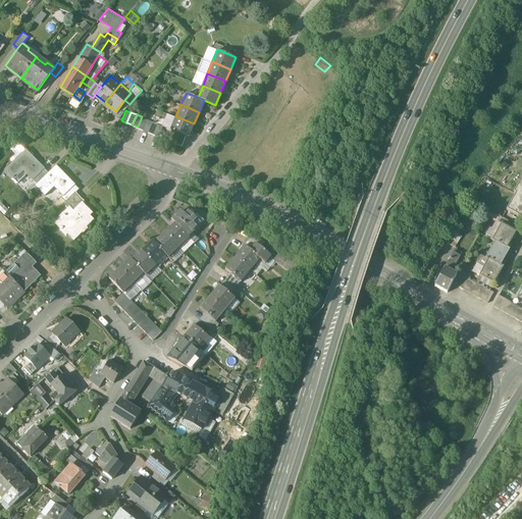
[(147,118),(142,116),(138,126),(143,128),(147,118)]
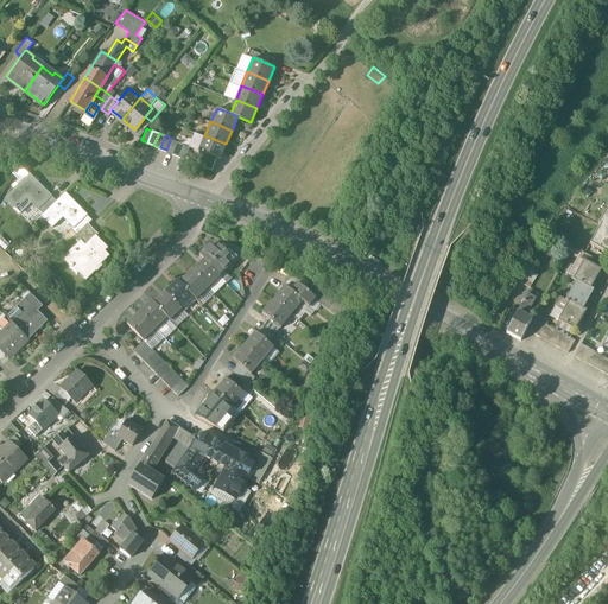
[(226,144),(204,135),(198,150),(204,152),(216,157),(220,158),(226,144)]
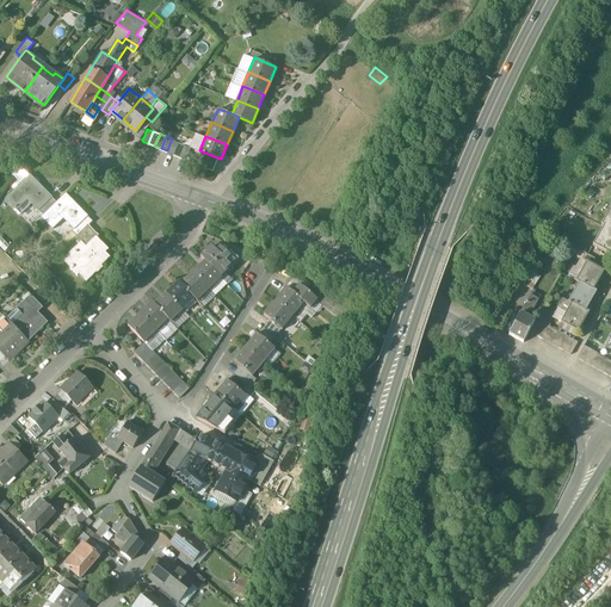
[(178,142),(172,138),(167,150),(173,154),(178,142)]
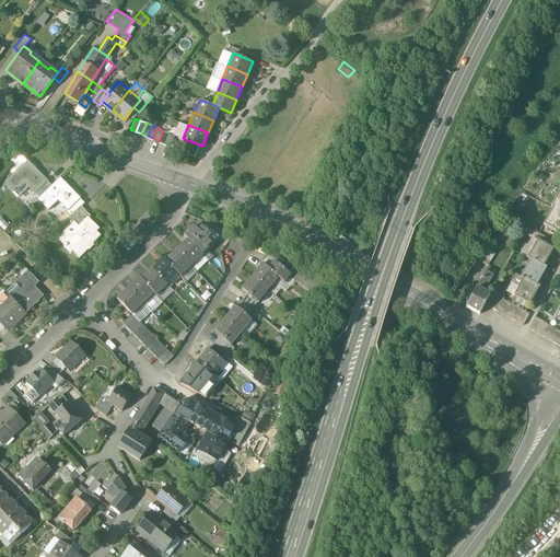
[(168,132),(163,130),(159,141),(164,143),(168,132)]
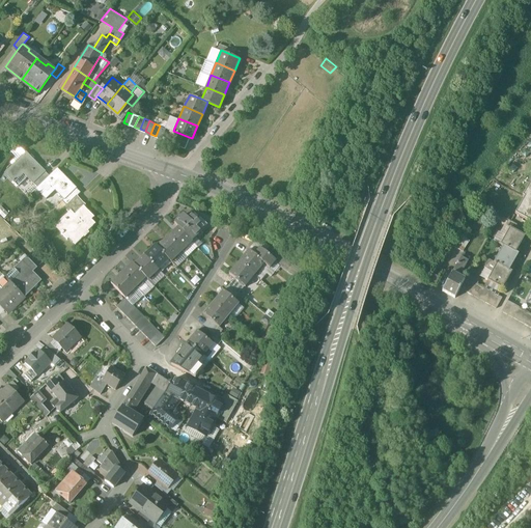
[(166,128),(160,126),(156,136),(162,138),(166,128)]
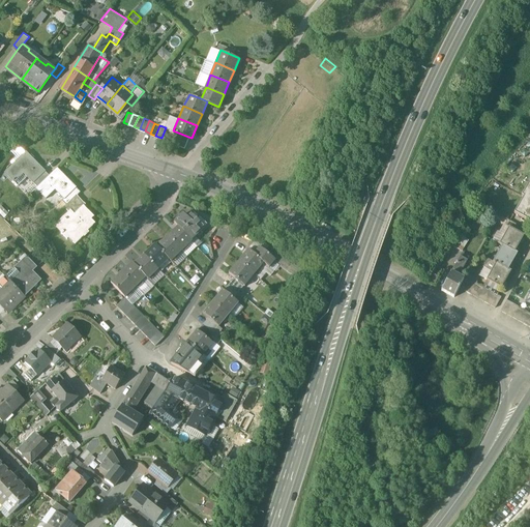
[(188,137),(178,133),(174,143),(184,147),(188,137)]
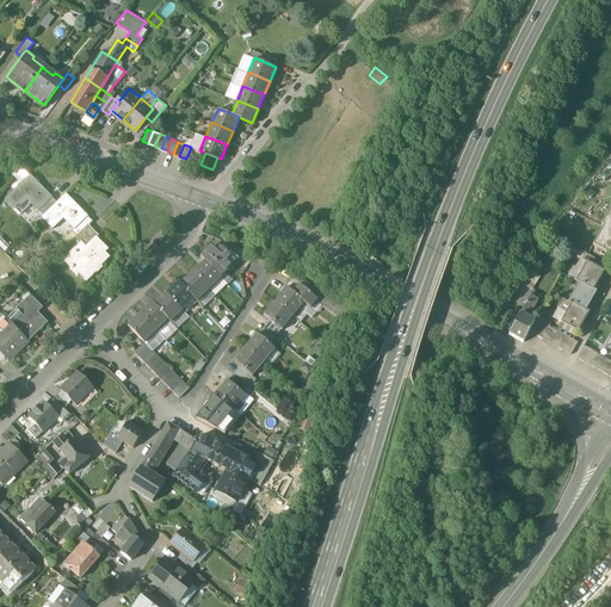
[(51,194),(30,173),(6,197),(14,205),(25,194),(38,208),(51,194)]
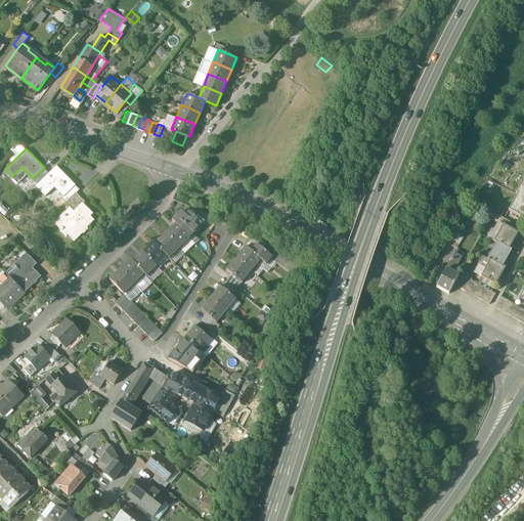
[(37,183),(36,184),(43,192),(52,183),(63,194),(75,183),(56,164),(48,172),(37,183)]
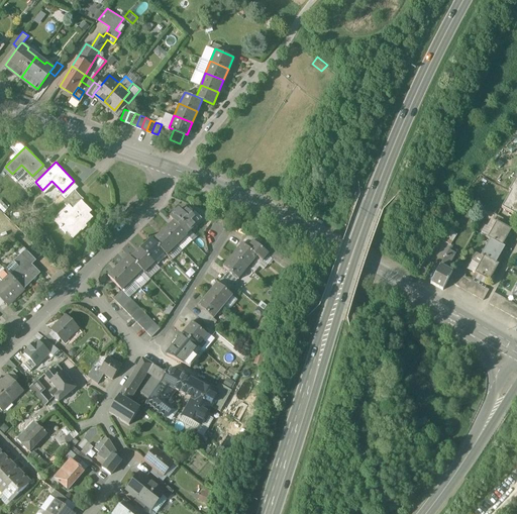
[(47,170),(43,165),(32,176),(36,181),(47,170)]
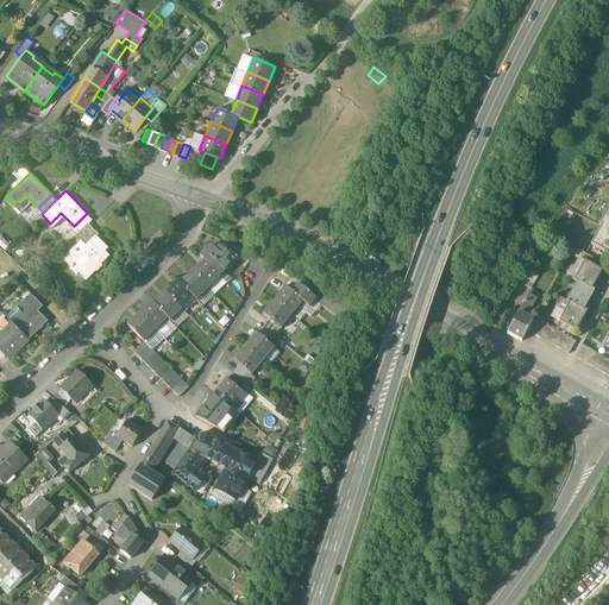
[(92,218),(87,213),(74,226),(79,231),(88,221),(92,218)]
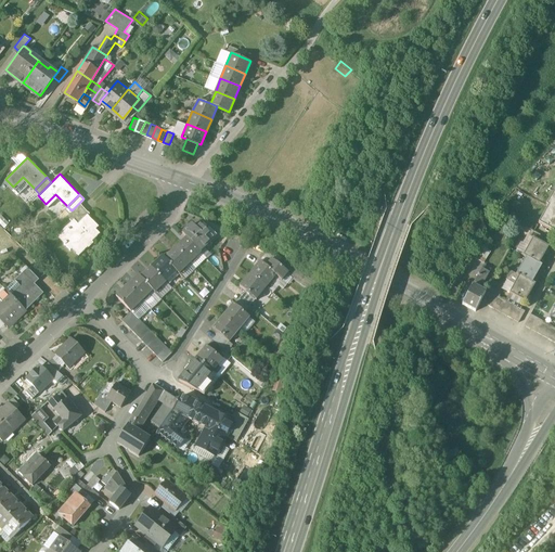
[(89,212),(80,202),(72,210),(71,212),(80,221),(88,214),(89,212)]
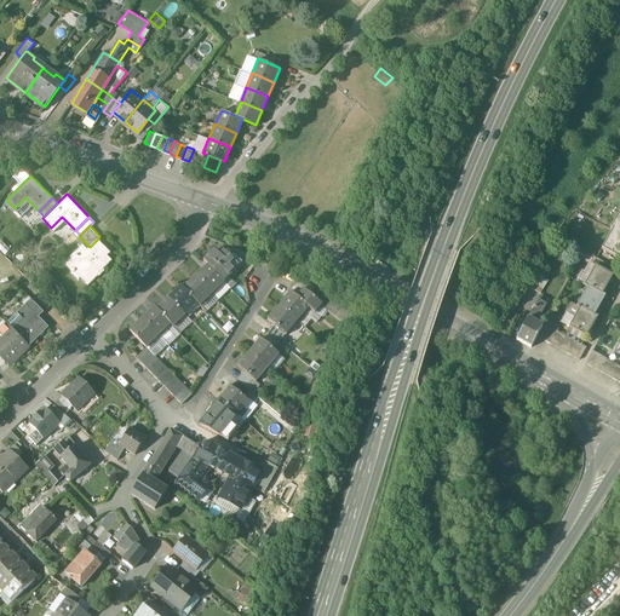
[(619,231),(613,228),(602,247),(619,257),(619,231)]
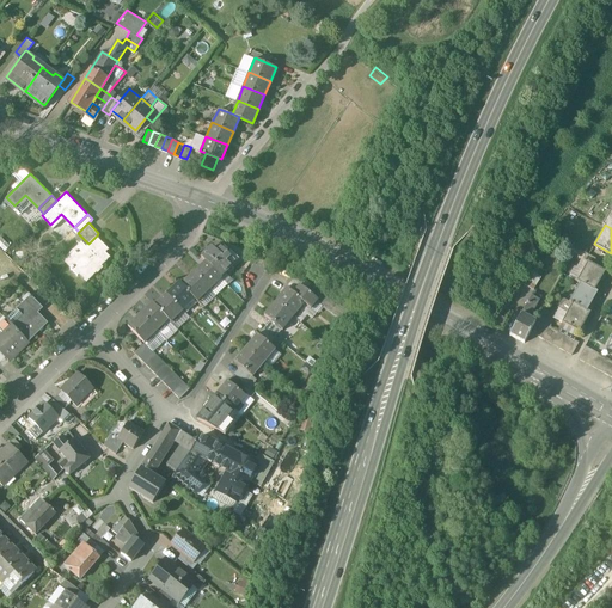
[(97,235),(89,244),(78,233),(74,237),(79,241),(62,258),(71,266),(69,266),(71,268),(72,268),(78,274),(79,272),(86,280),(97,270),(96,269),(110,256),(105,251),(109,247),(97,235)]
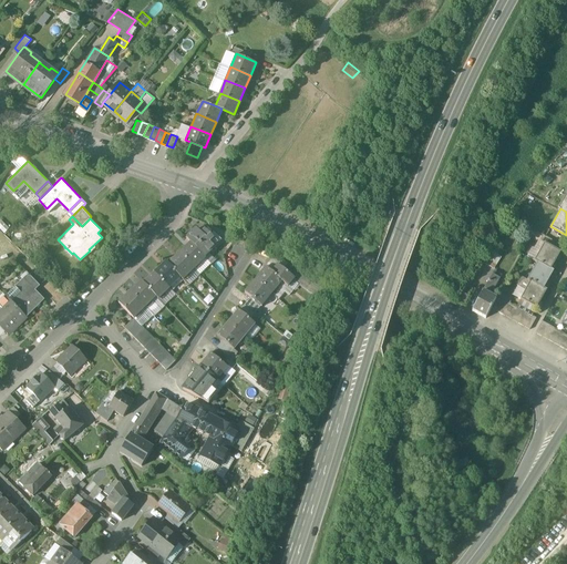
[(210,223),(202,232),(196,227),(186,236),(191,241),(204,255),(219,241),(210,231),(216,226),(210,223)]
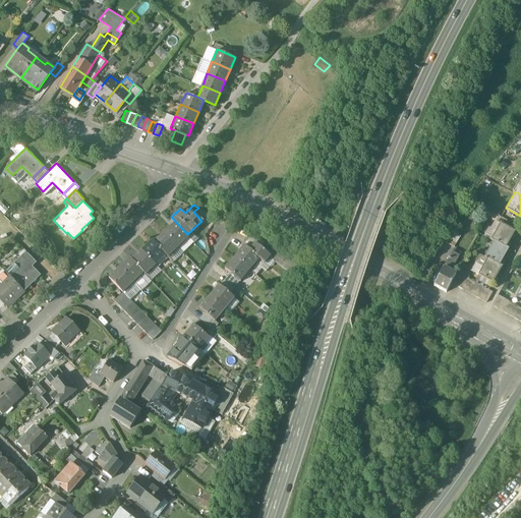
[(211,212),(198,208),(193,212),(201,221),(211,212)]
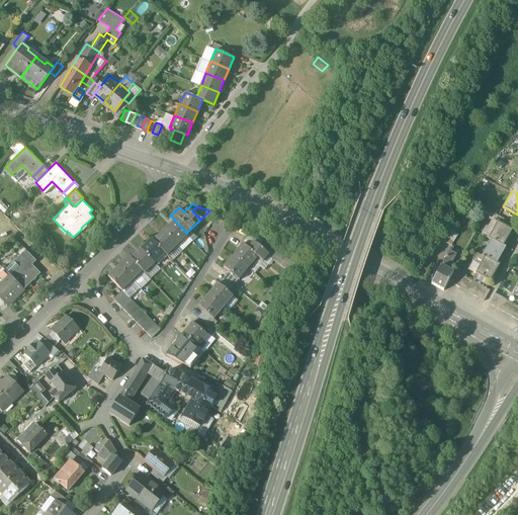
[(174,220),(164,230),(177,244),(187,234),(186,233),(174,220)]
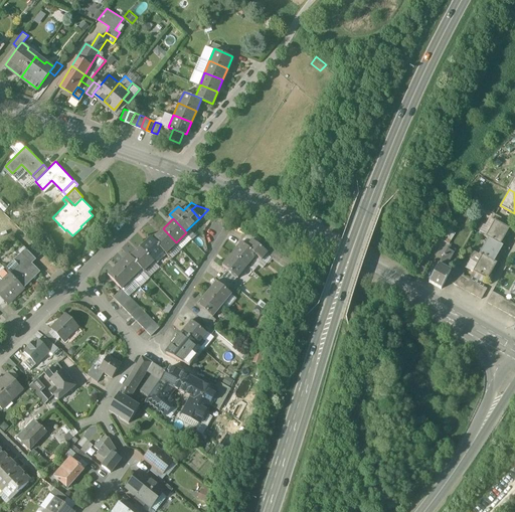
[(496,220),(492,227),(490,226),(486,235),(490,237),(500,243),(509,227),(496,220)]
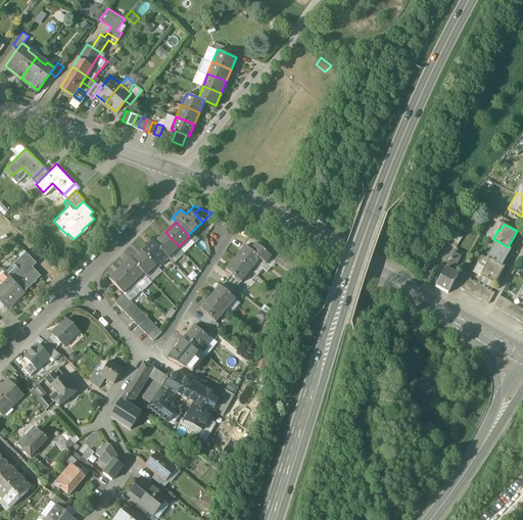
[(446,239),(452,242),(458,232),(454,229),(446,239)]
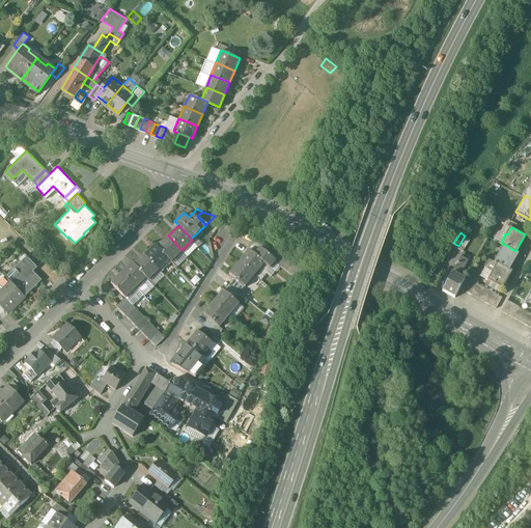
[(168,235),(158,246),(169,257),(171,260),(182,250),(168,235)]
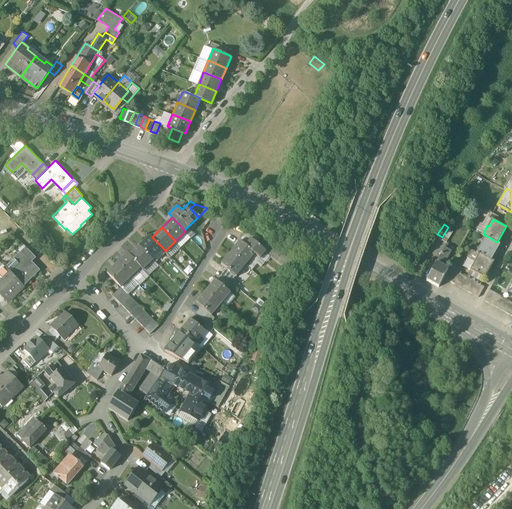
[(453,230),(448,227),(442,237),(447,240),(453,230)]
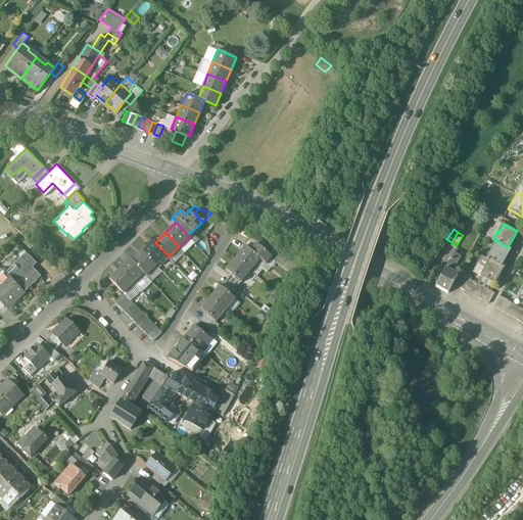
[(155,242),(153,240),(143,249),(156,264),(167,253),(155,242)]
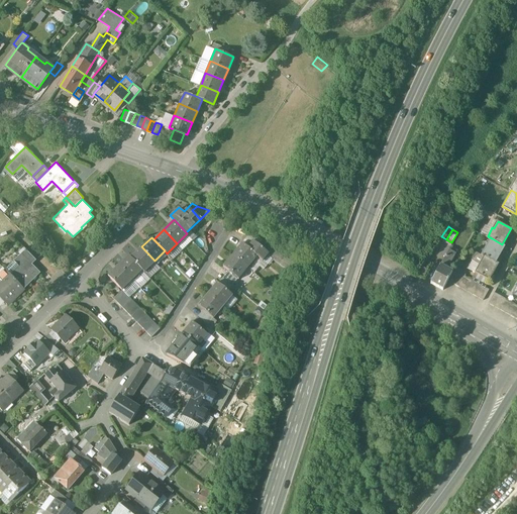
[(264,247),(257,254),(263,260),(268,253),(291,268),(297,258),(263,238),(259,243),(264,247)]
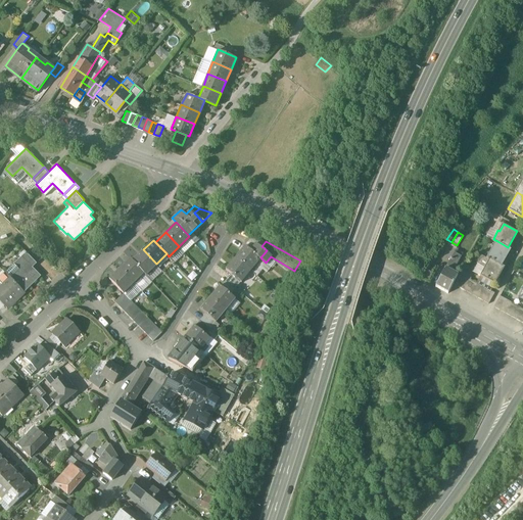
[(497,241),(493,248),(491,247),(486,256),(491,258),(502,265),(511,248),(508,247),(497,241)]
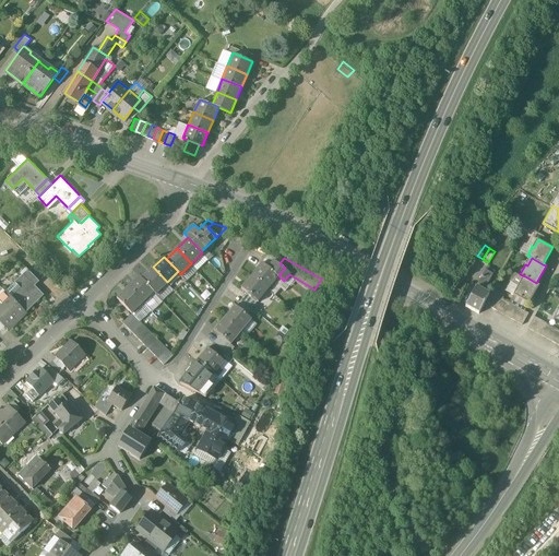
[(269,267),(278,275),(285,268),(280,263),(274,259),(269,267)]
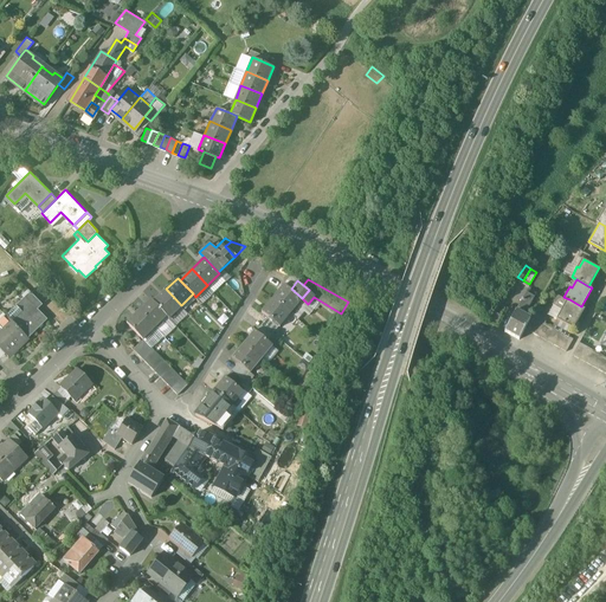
[(291,289),(284,283),(272,297),(291,311),(302,298),(291,289)]
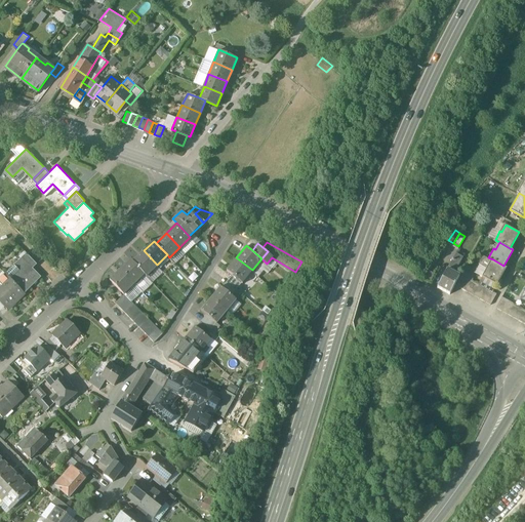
[(144,250),(133,261),(145,273),(147,275),(157,265),(144,250)]
